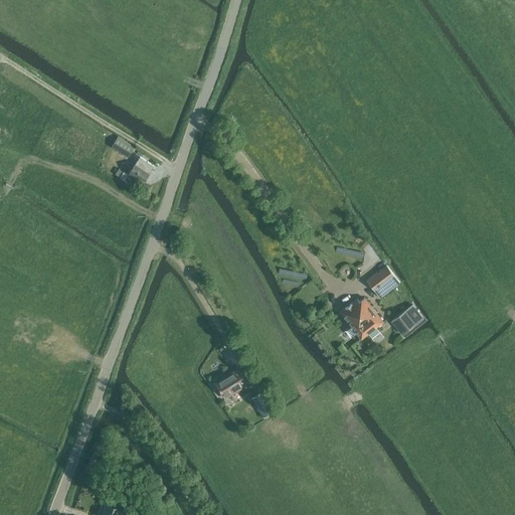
[(119,137),(112,147),(128,158),(135,147),(119,137)]
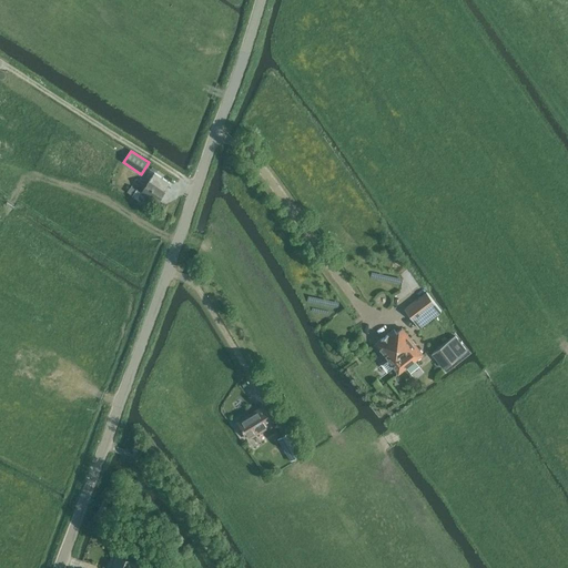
[(158,201),(164,190),(170,182),(154,172),(149,180),(145,185),(141,192),(137,189),(132,195),(142,202),(146,193),(158,201)]
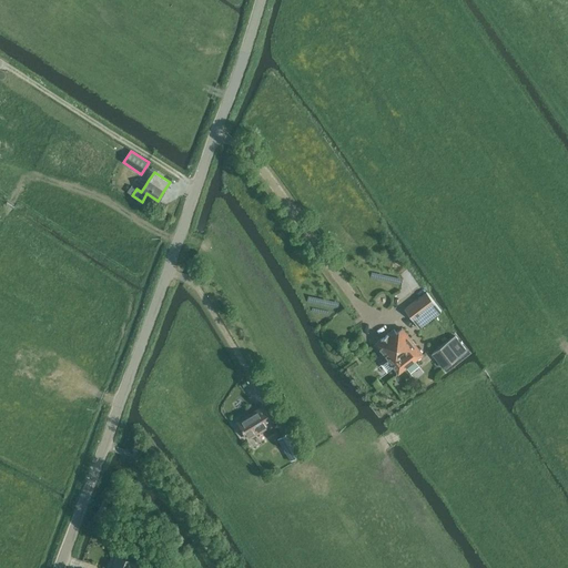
[(442,312),(426,292),(416,300),(430,320),(442,312)]
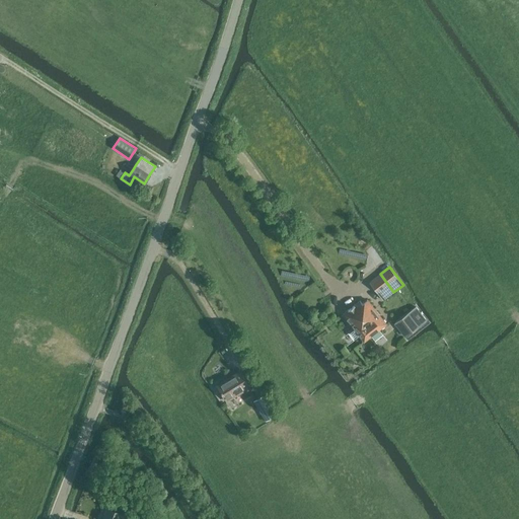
[(383,300),(393,292),(380,274),(369,283),(383,300)]
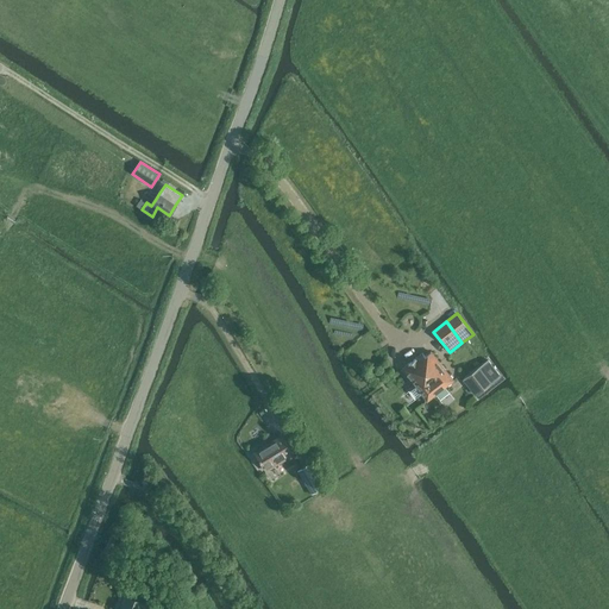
[(427,401),(453,381),(432,351),(425,357),(422,352),(402,369),(427,401)]
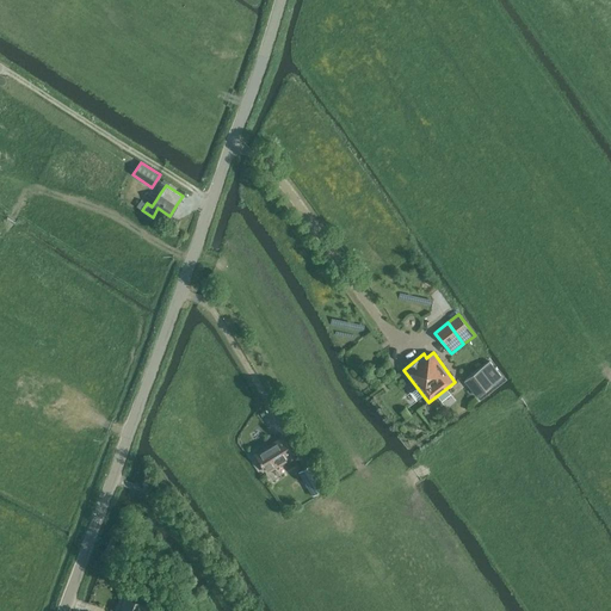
[(489,360),(464,380),(476,396),(503,376),(489,360)]
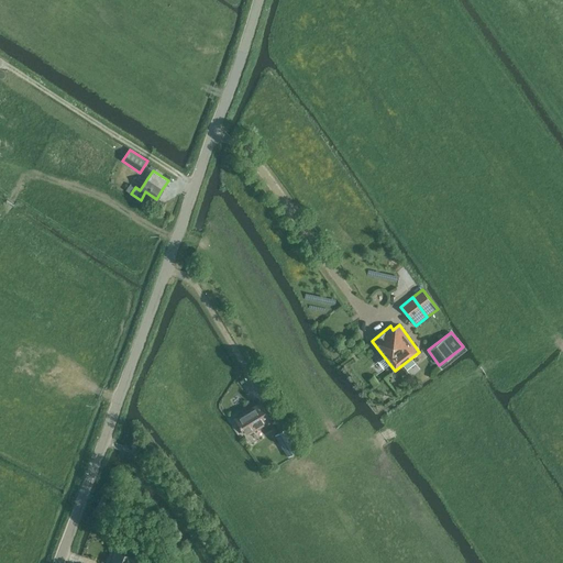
[(246,437),(272,421),(261,403),(254,406),(235,418),(246,437)]
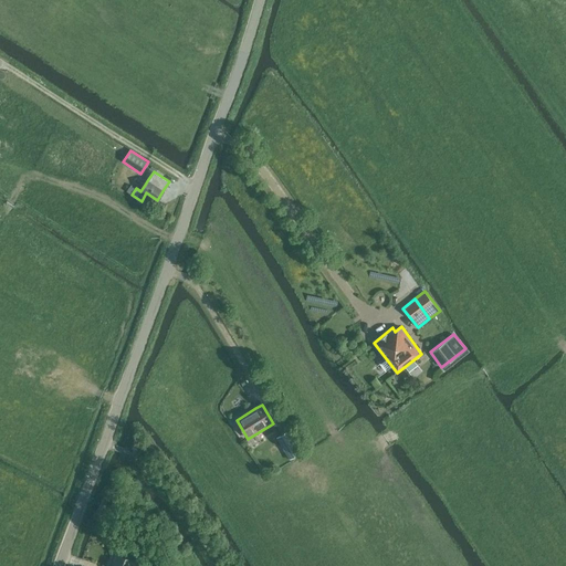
[(275,437),(290,459),(303,451),(290,428),(275,437)]
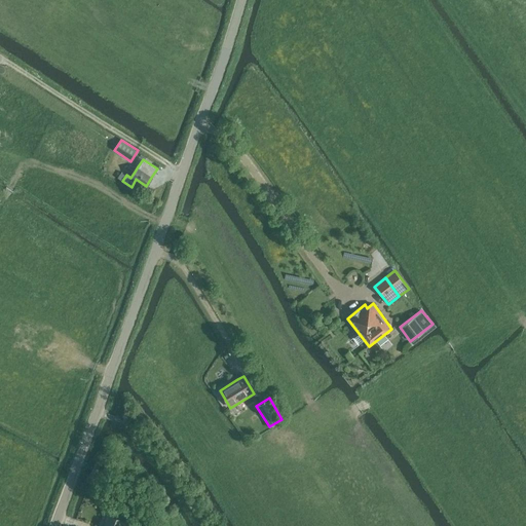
[(109,513),(103,525),(125,525),(128,521),(109,513)]
